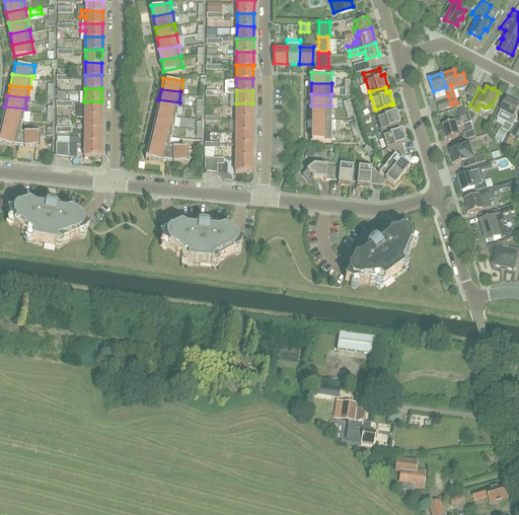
[(451,104),(448,96),(436,100),(439,107),(451,104)]
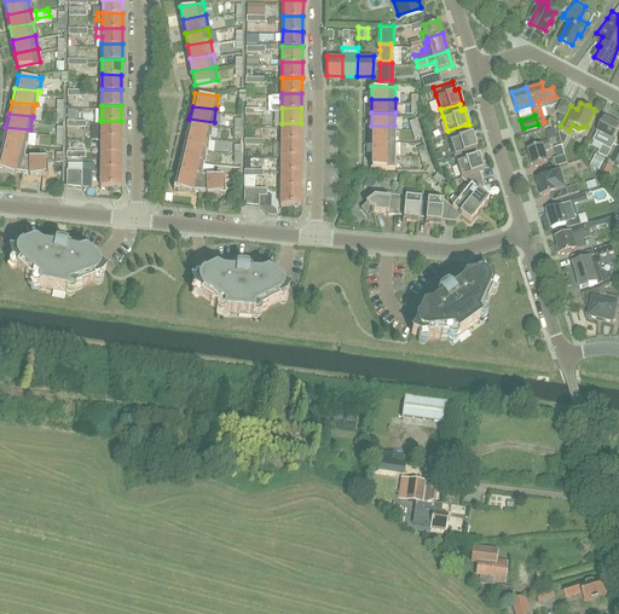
[(593,135),(603,140),(599,150),(607,155),(612,145),(615,137),(613,135),(618,123),(618,122),(603,115),(593,135)]
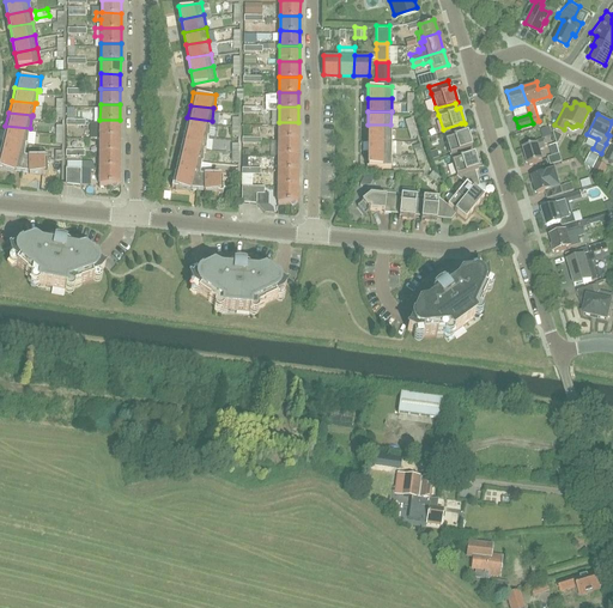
[(187,117),(184,131),(208,133),(210,121),(212,121),(187,117)]
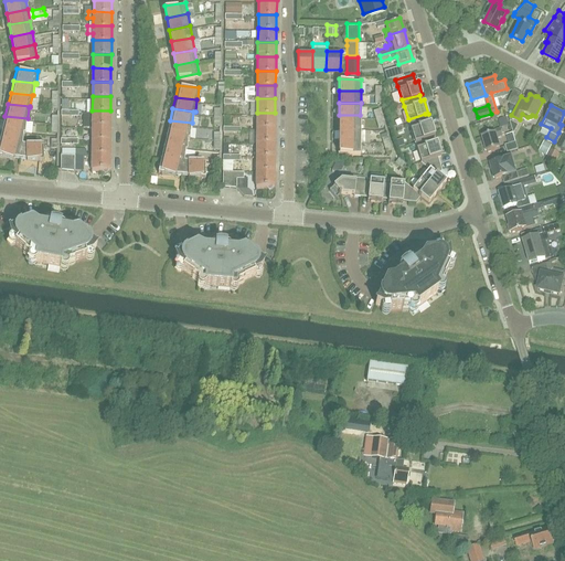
[(110,125),(110,110),(92,110),(92,125),(110,125)]
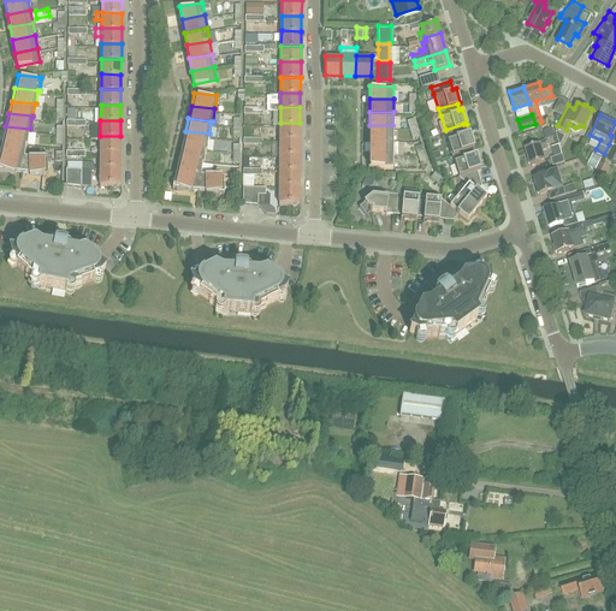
[(280,123),(279,138),(300,138),(300,123),(280,123)]
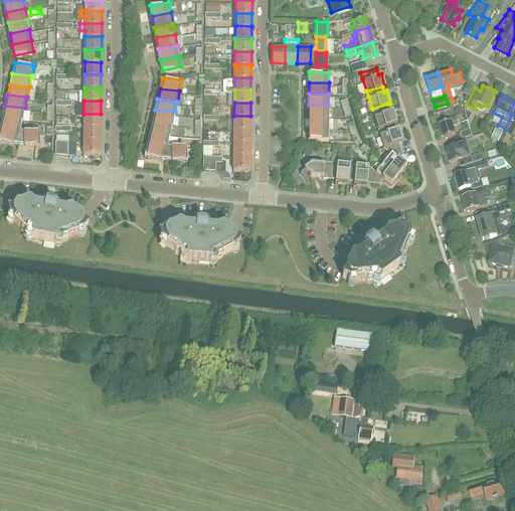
[(457,106),(460,116),(468,113),(465,103),(457,106)]
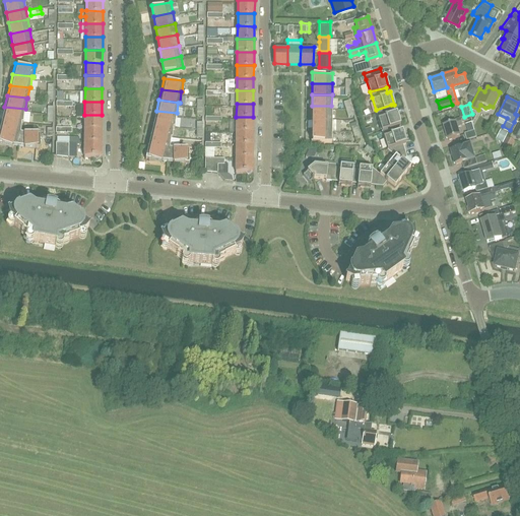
[(381,128),(397,123),(400,122),(396,110),(393,111),(391,105),(376,110),(378,116),(377,116),(381,128)]
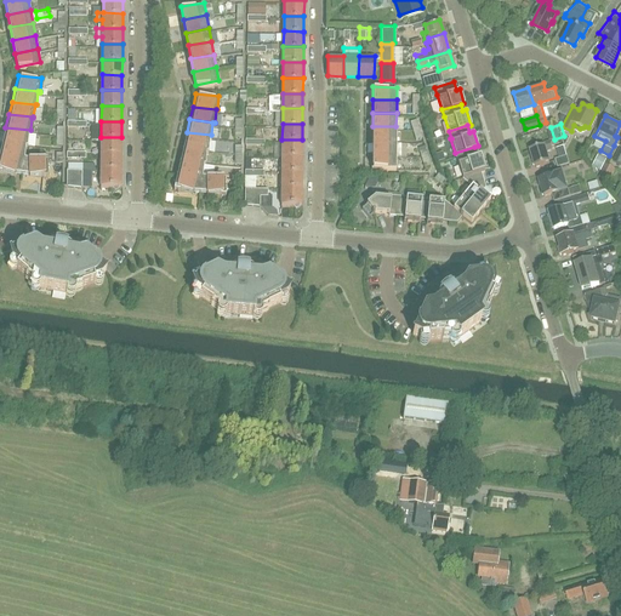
[(372,126),(372,140),(396,140),(396,126),(372,126)]
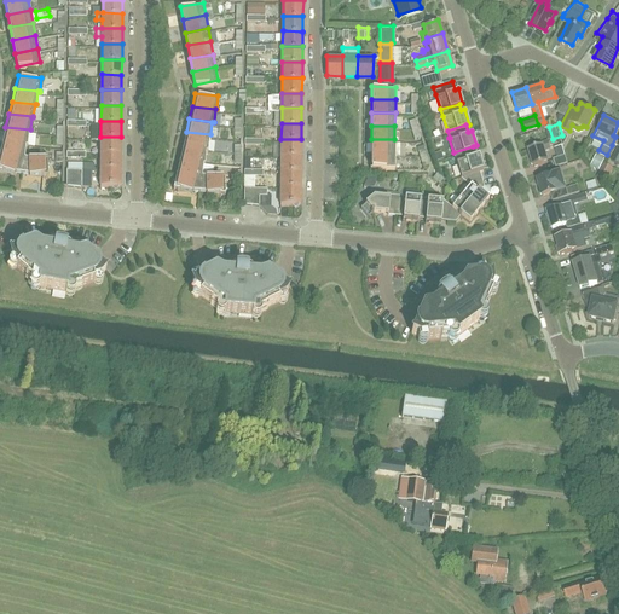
[(5,127),(3,139),(27,143),(28,129),(30,129),(5,127)]
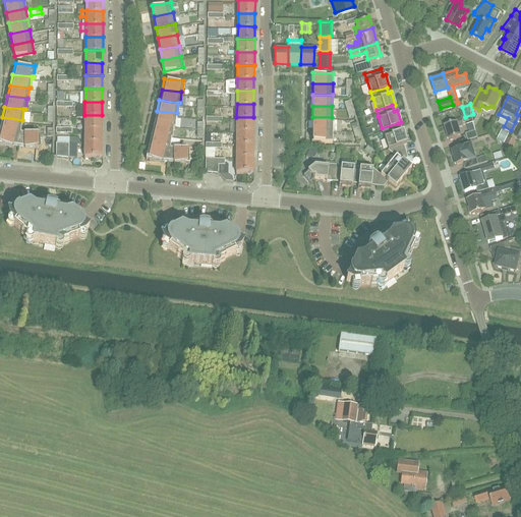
[(157,111),(154,122),(175,124),(176,113),(177,114),(177,113),(157,111)]
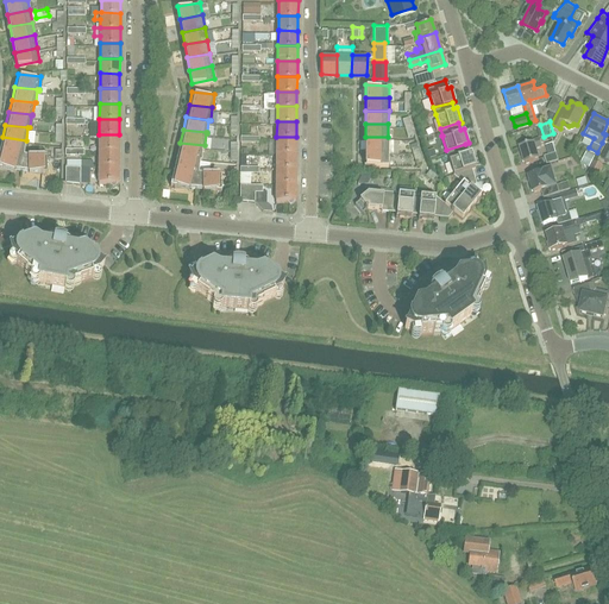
[(119,150),(119,134),(99,134),(99,149),(119,150)]
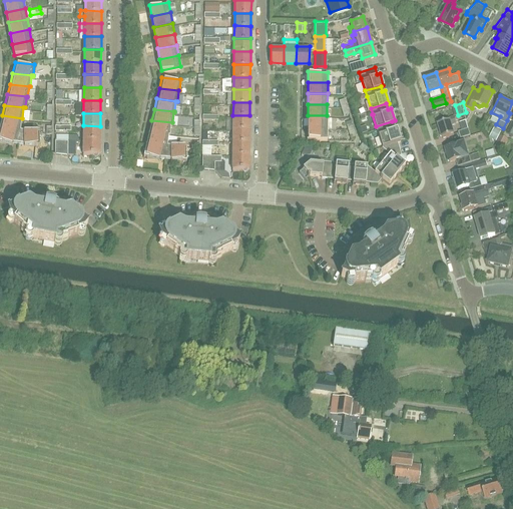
[(452,122),(456,120),(454,113),(446,116),(447,118),(437,121),(442,135),(455,131),(452,122)]
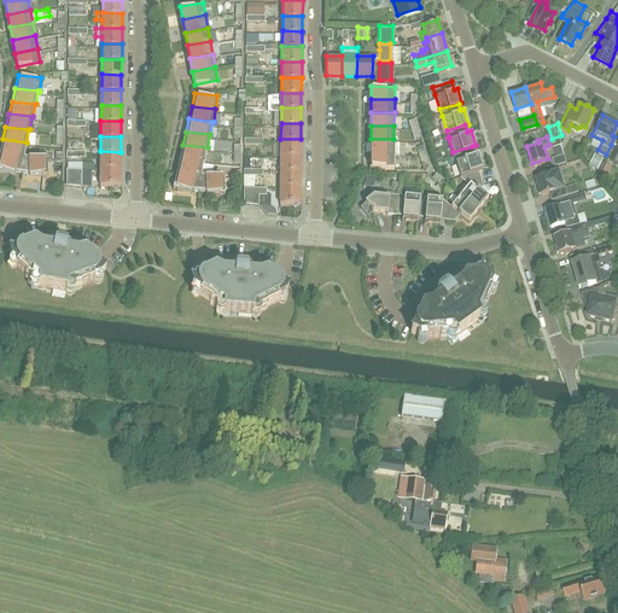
[(27,142),(3,139),(0,149),(0,152),(24,155),(25,142),(27,142)]
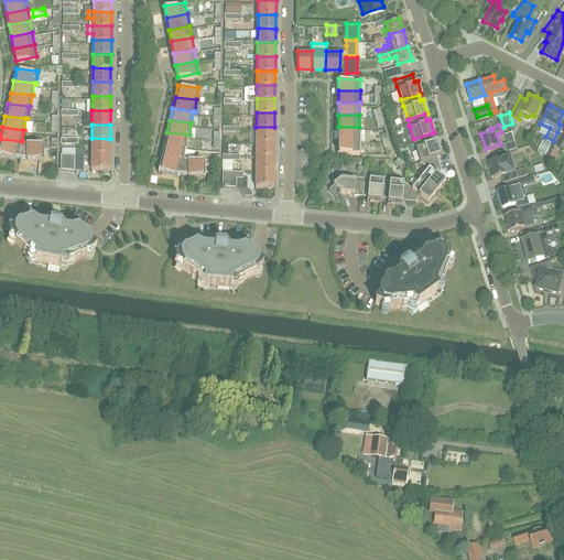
[(274,141),(274,127),(256,127),(256,141),(274,141)]
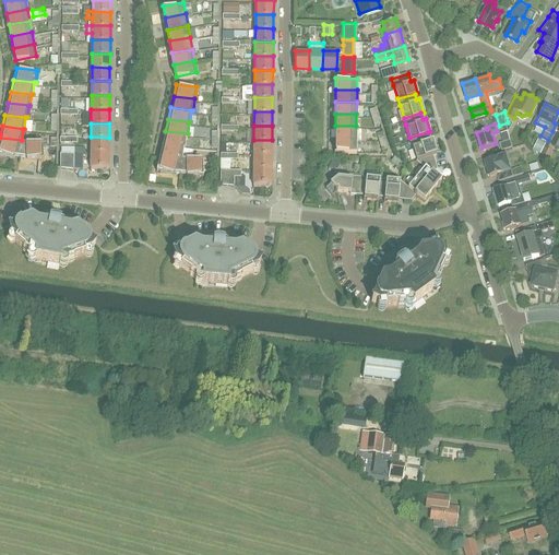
[(335,126),(335,138),(356,138),(356,126),(335,126)]
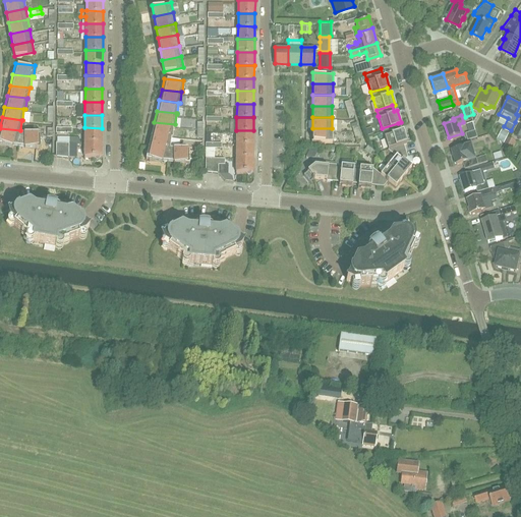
[(175,124),(154,122),(152,133),(171,135),(172,135),(173,124),(174,124),(175,124)]
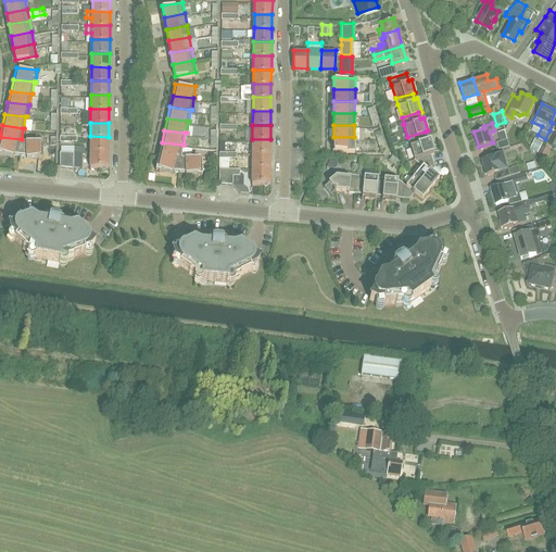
[(414,157),(430,151),(433,150),(429,137),(427,138),(425,132),(407,137),(409,143),(414,157)]
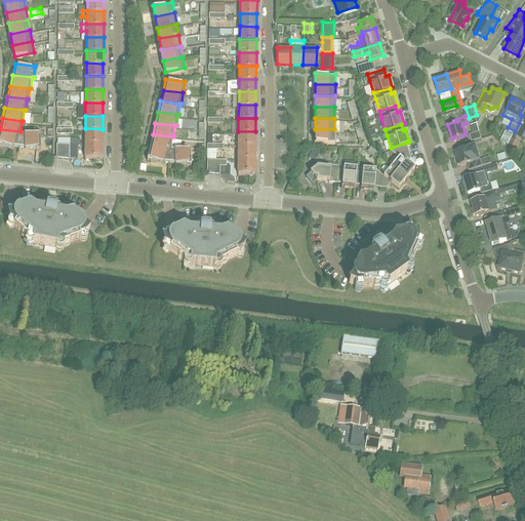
[(501,136),(508,139),(513,130),(507,127),(501,136)]
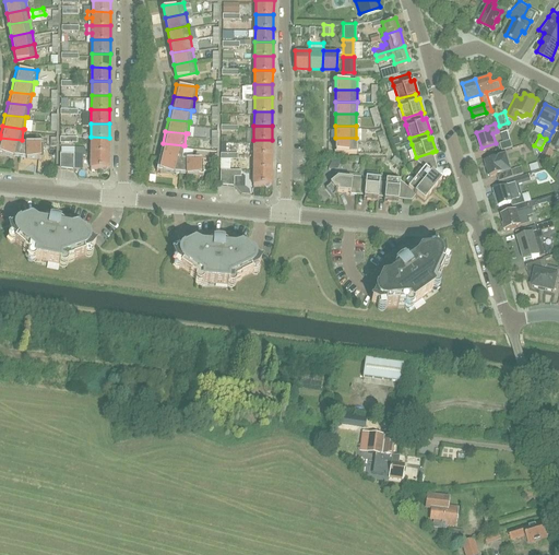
[(108,151),(109,138),(91,137),(91,151),(108,151)]
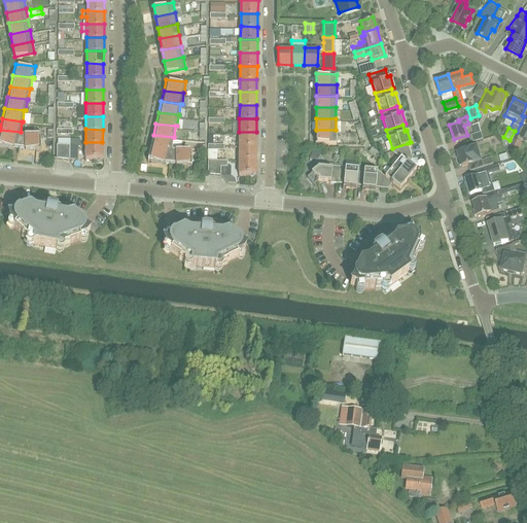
[(481,129),(470,132),(473,139),(483,136),(481,129)]
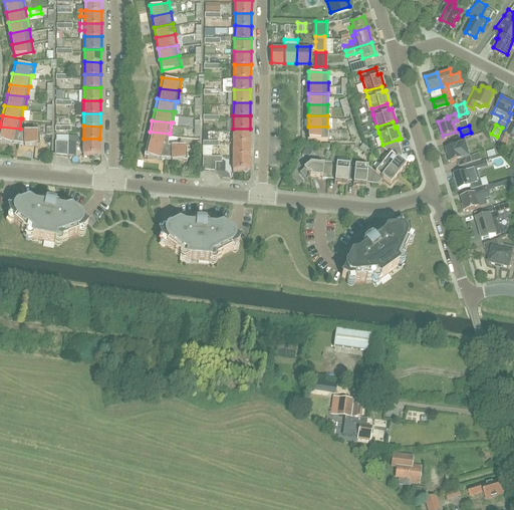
[(0,139),(18,142),(20,129),(0,126),(0,139)]
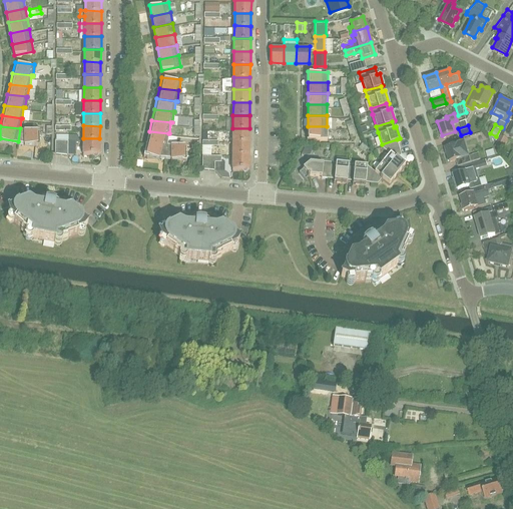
[(308,126),(308,137),(327,137),(327,126),(308,126)]
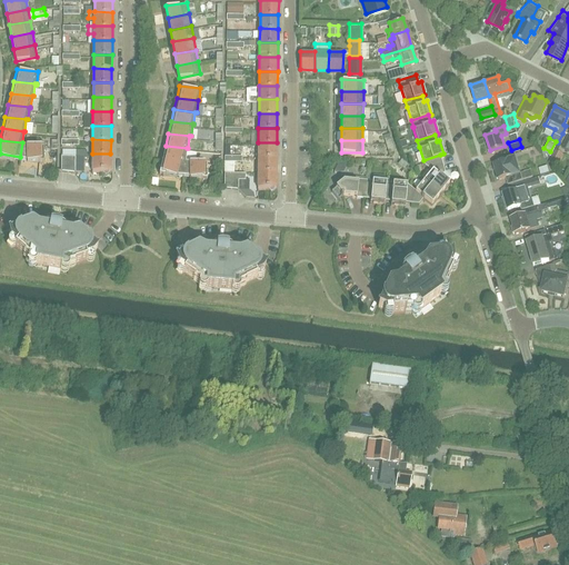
[(22,142),(20,157),(43,159),(43,145),(22,142)]
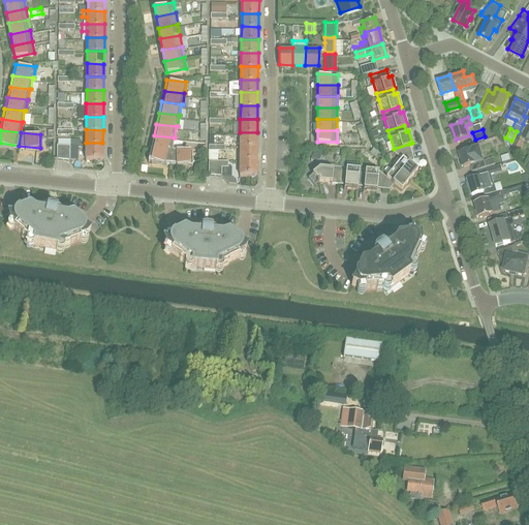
[(240,132),(240,145),(257,145),(257,132),(240,132)]
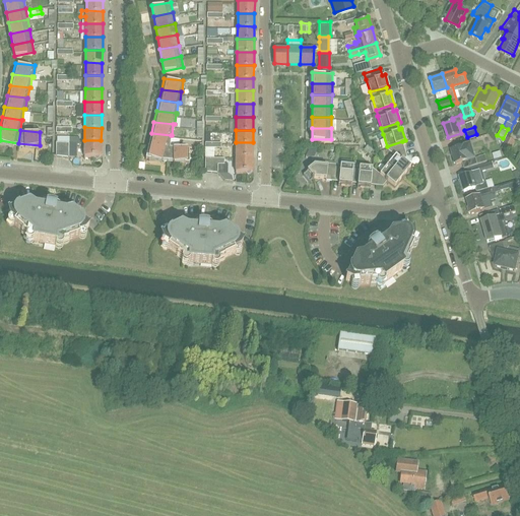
[(148,143),(169,145),(171,135),(151,133),(148,143)]
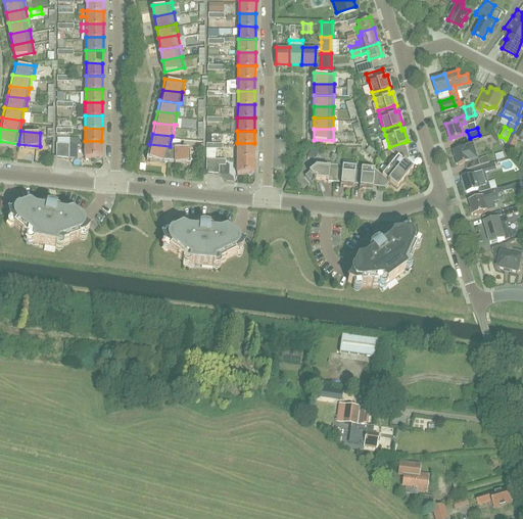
[(505,146),(506,147),(512,150),(517,139),(510,136),(505,146)]
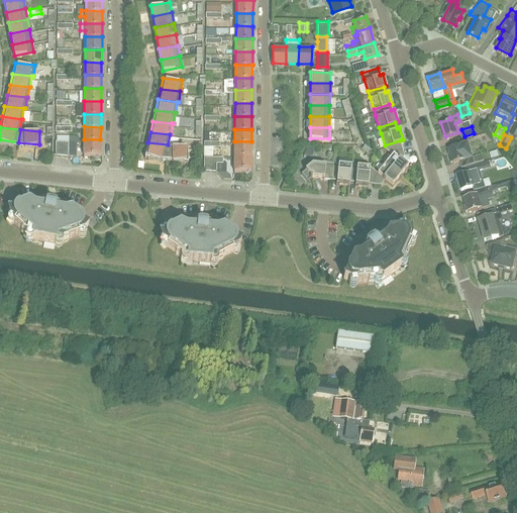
[(467,137),(457,140),(458,143),(448,146),(452,160),(472,154),(467,137)]
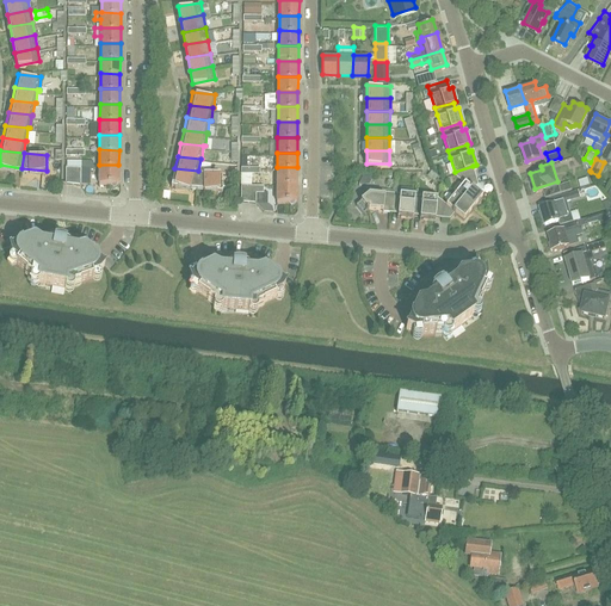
[(65,180),(80,181),(80,180),(81,164),(66,164),(66,179),(65,180)]
